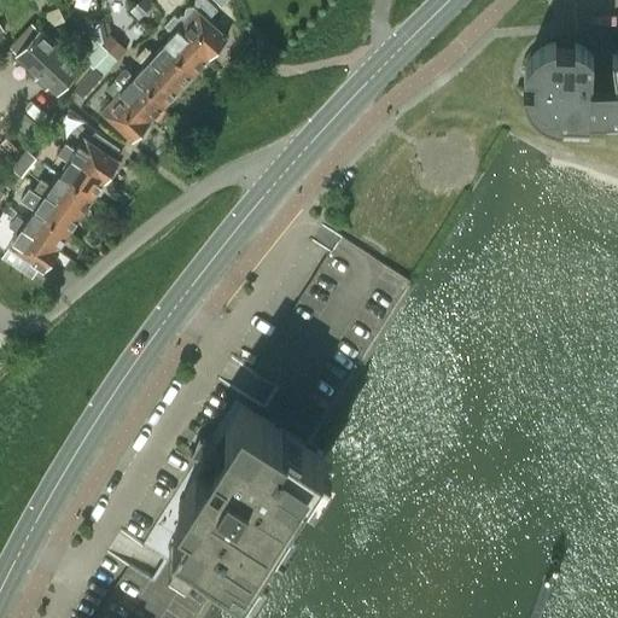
[(153,5),(147,0),(140,0),(129,12),(139,21),(153,5)]
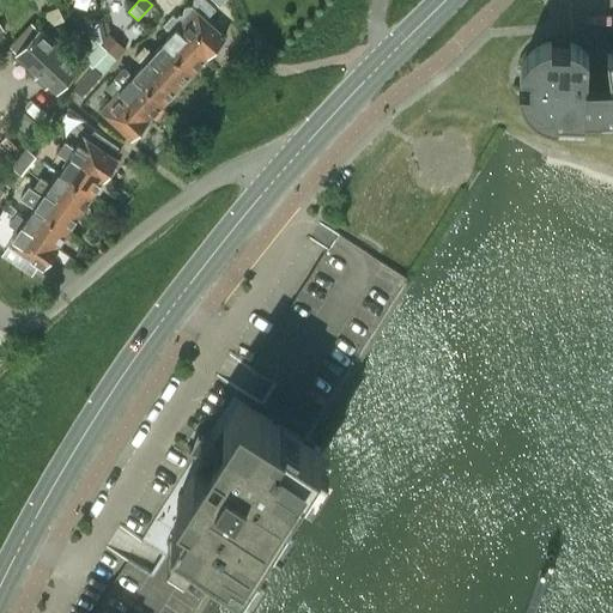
[(146,0),(152,5),(161,13),(173,0),(146,0)]
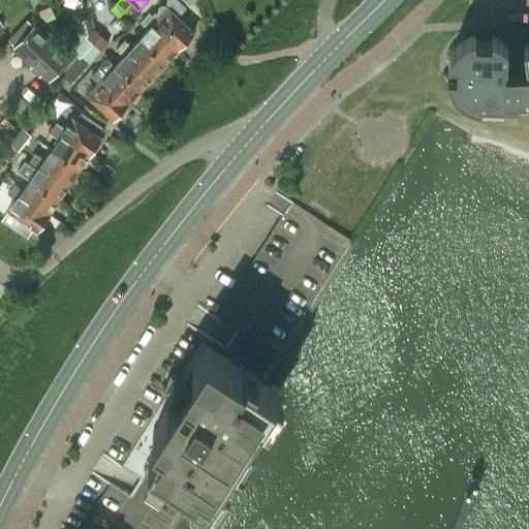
[(149,12),(145,17),(179,48),(194,31),(178,17),(186,7),(179,0),(166,0),(167,3),(168,6),(167,7),(166,6),(163,5),(161,5),(159,6),(158,8),(158,11),(159,13),(155,13),(152,16),(149,12)]
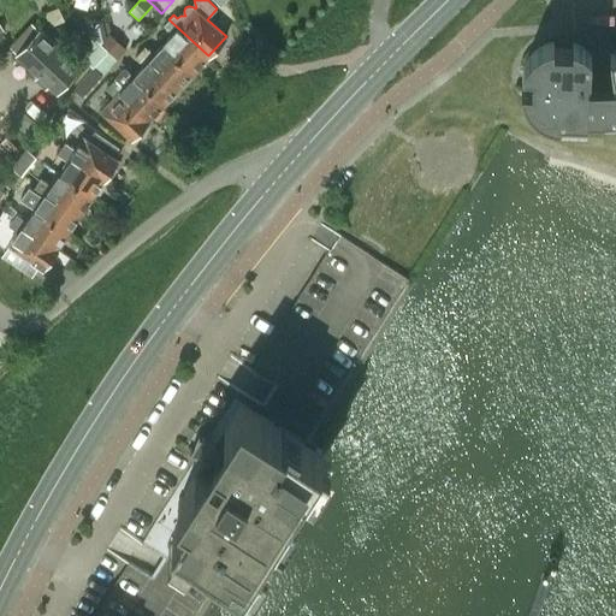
[(193,71),(208,55),(169,19),(165,24),(173,33),(163,43),(193,71)]
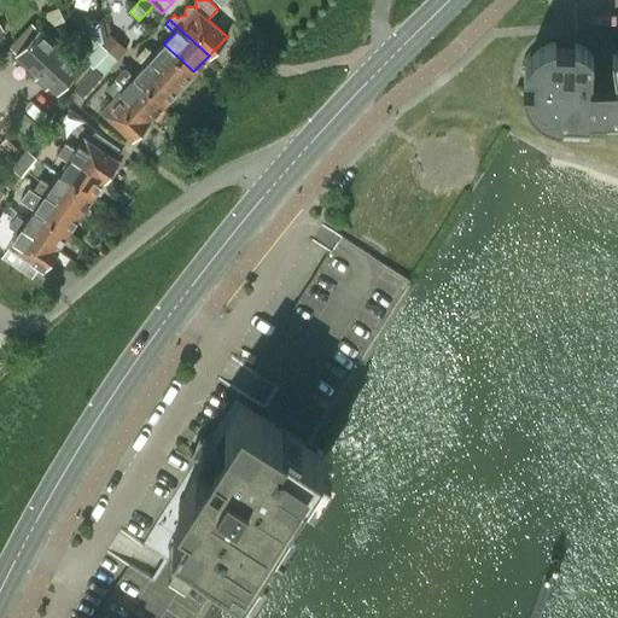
[(103,22),(89,24),(93,36),(100,44),(117,59),(127,50),(110,34),(108,38),(106,38),(103,22)]
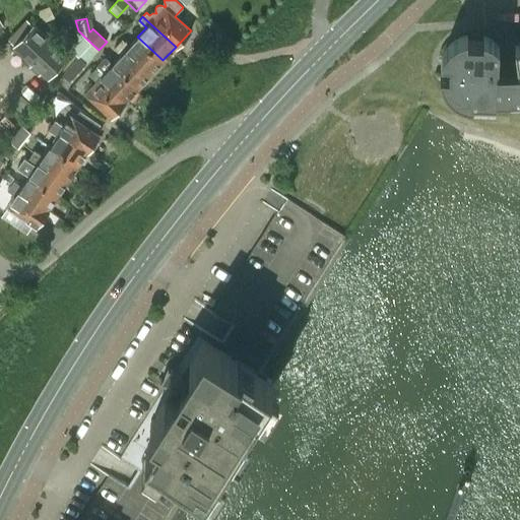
[(48,82),(68,60),(34,28),(25,22),(6,43),(14,50),(13,51),(48,82)]
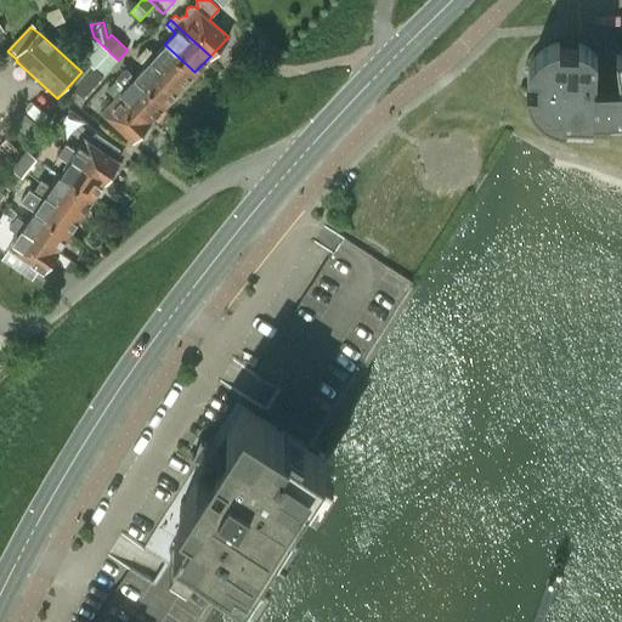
[(526,85),(526,86),(526,90),(527,94),(530,97),(531,101),(533,105),(536,107),(538,109),(541,113),(544,114),(548,117),(552,118),(555,119),(559,120),(563,120),(563,126),(593,129),(594,112),(621,111),(621,50),(616,51),(616,46),(597,47),(597,52),(595,52),(593,50),(591,47),(587,45),(584,44),(581,43),(578,41),(577,41),(577,47),(559,46),(559,40),(555,41),(552,43),(548,44),(544,46),(541,49),(538,51),(536,54),(533,57),(531,61),(529,63),(527,68),(526,72),(537,72),(537,86),(526,85)]
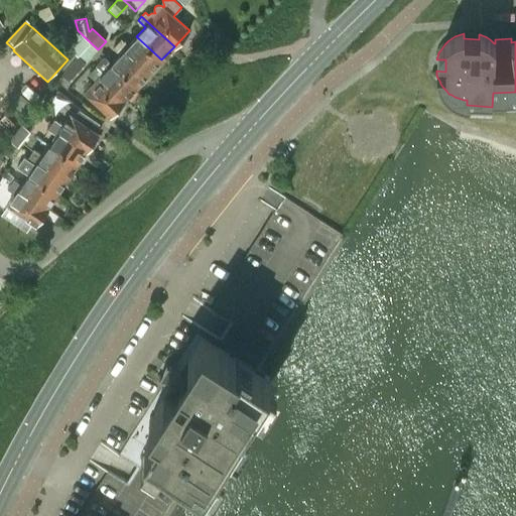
[(68,35),(65,36),(69,47),(78,55),(86,62),(86,63),(98,49),(84,36),(78,42),(77,43),(68,35)]
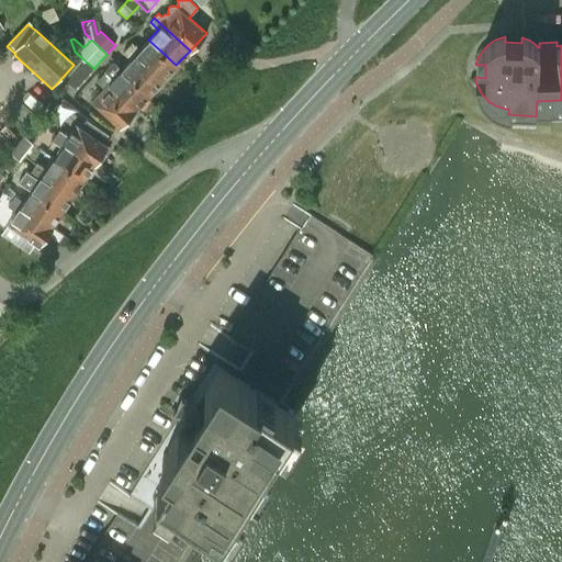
[(131,58),(122,68),(149,94),(176,65),(148,40),(139,49),(132,43),(123,52),(131,58)]
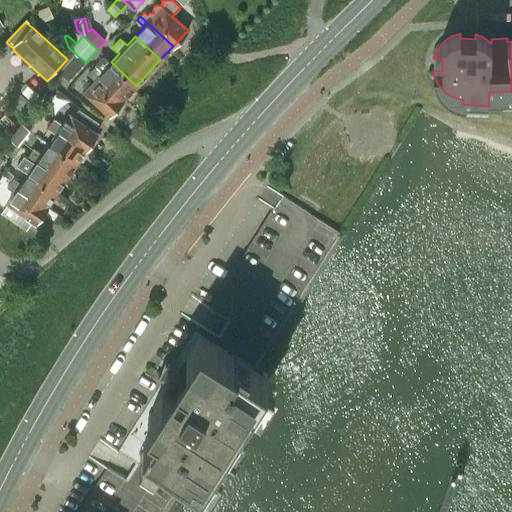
[(68,80),(85,62),(77,55),(60,73),(68,80)]
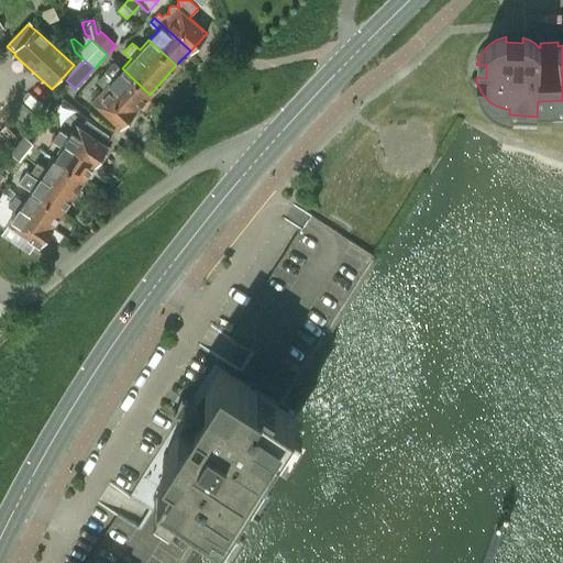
[(136,109),(150,95),(122,68),(114,62),(101,76),(136,109)]
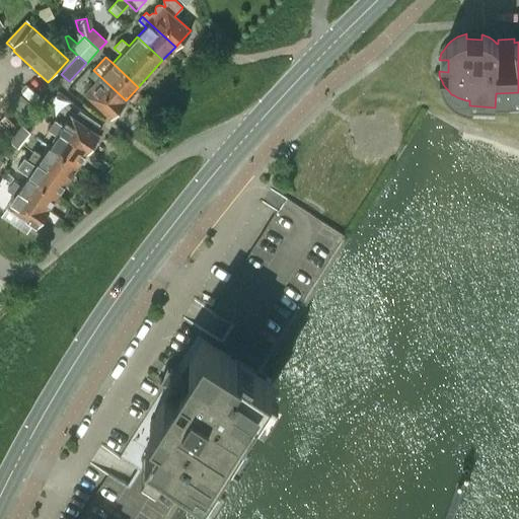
[(126,100),(93,70),(89,74),(96,80),(85,93),(110,117),(126,100)]
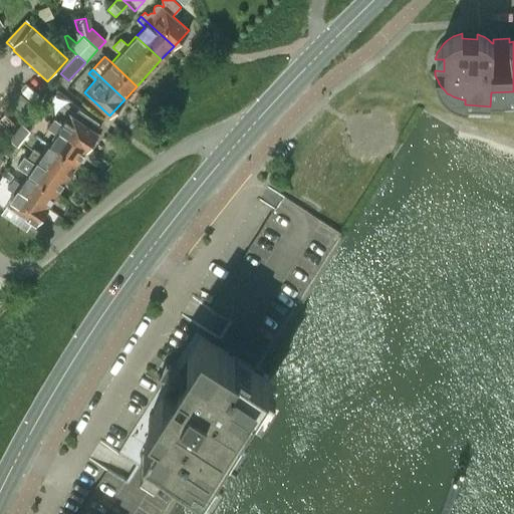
[(54,118),(51,123),(87,149),(98,133),(94,131),(99,123),(78,109),(73,116),(69,113),(62,124),(54,118)]
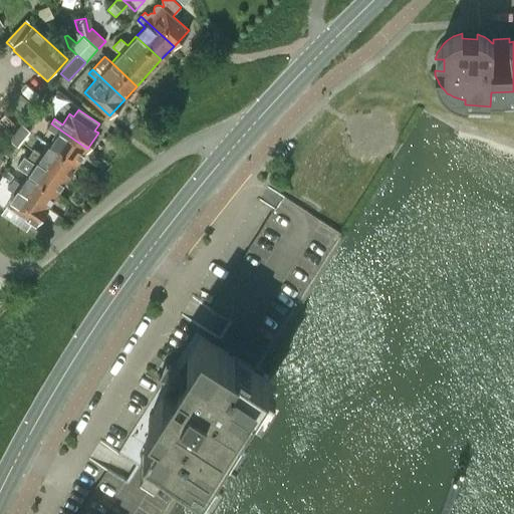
[(32,110),(21,124),(29,131),(40,116),(32,110)]
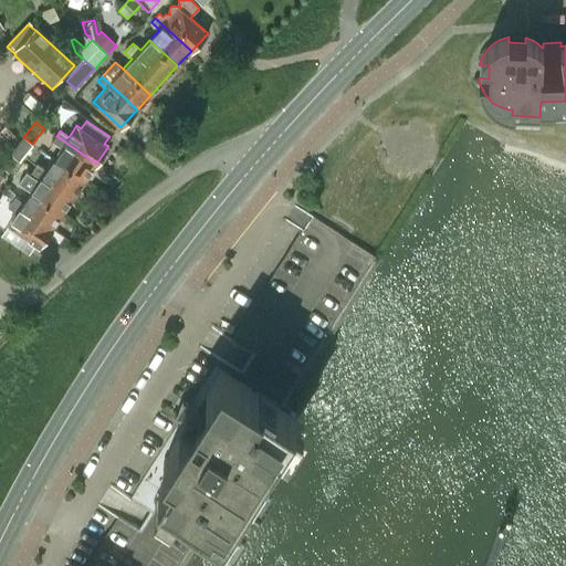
[(96,164),(56,136),(52,142),(61,147),(53,158),(85,180),(96,164)]
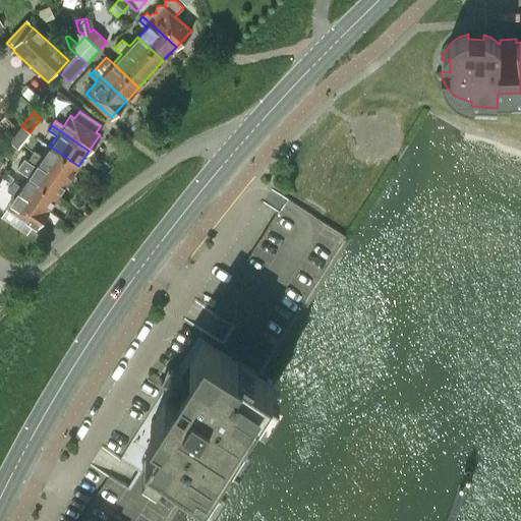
[(21,126),(10,140),(17,147),(30,132),(21,126)]
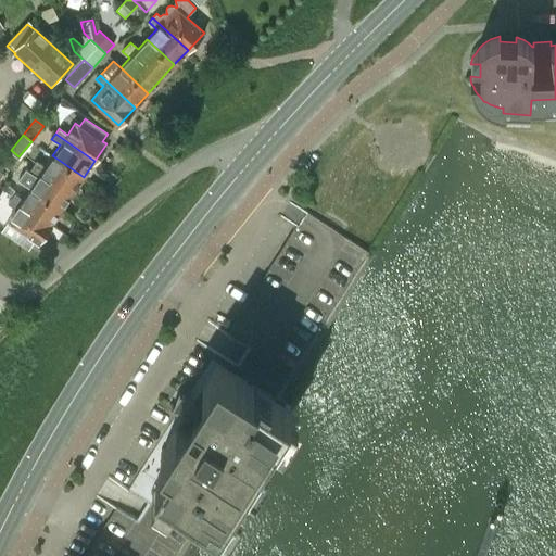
[(11,150),(0,163),(9,169),(19,156),(11,150)]
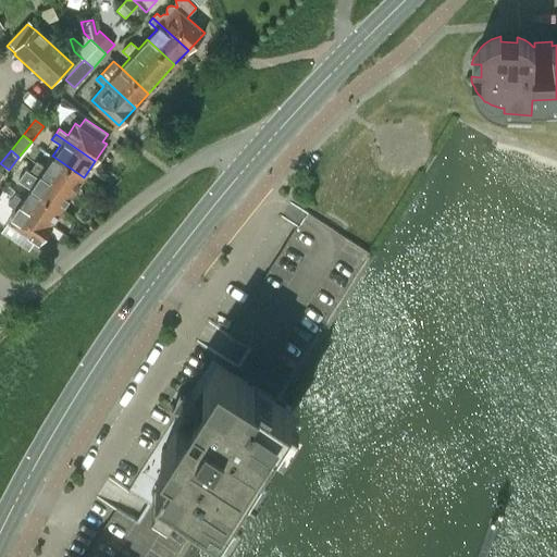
[(37,161),(33,166),(73,194),(84,177),(52,156),(46,166),(37,161)]
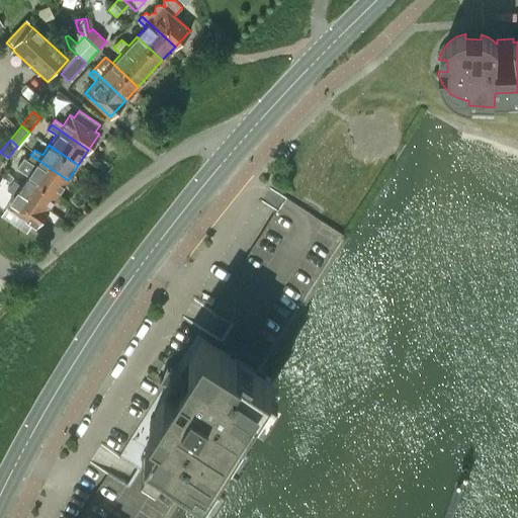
[(23,157),(16,167),(28,175),(58,194),(68,180),(30,155),(27,159),(23,157)]
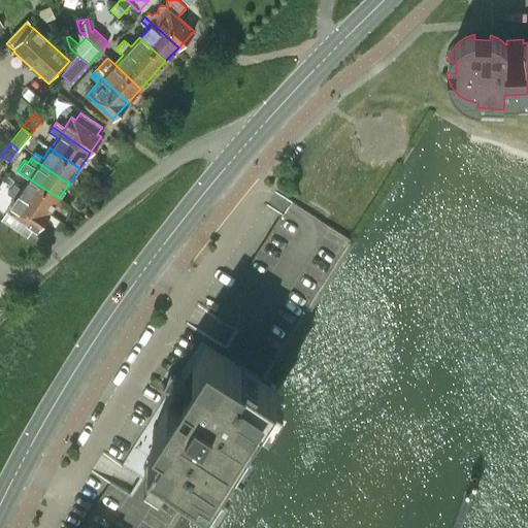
[(13,184),(10,188),(48,213),(59,198),(29,178),(22,189),(13,184)]
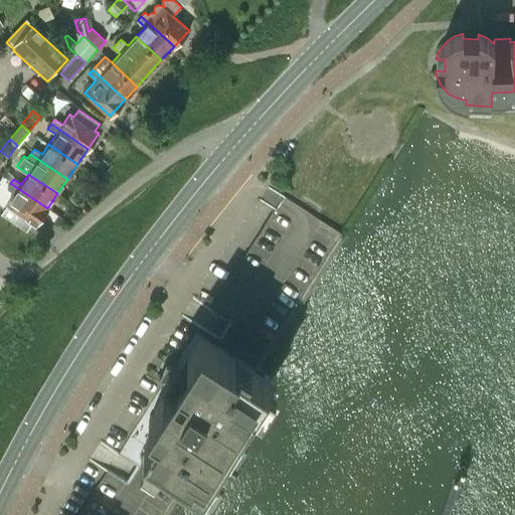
[(36,224),(47,208),(10,183),(7,188),(15,194),(8,204),(36,224)]
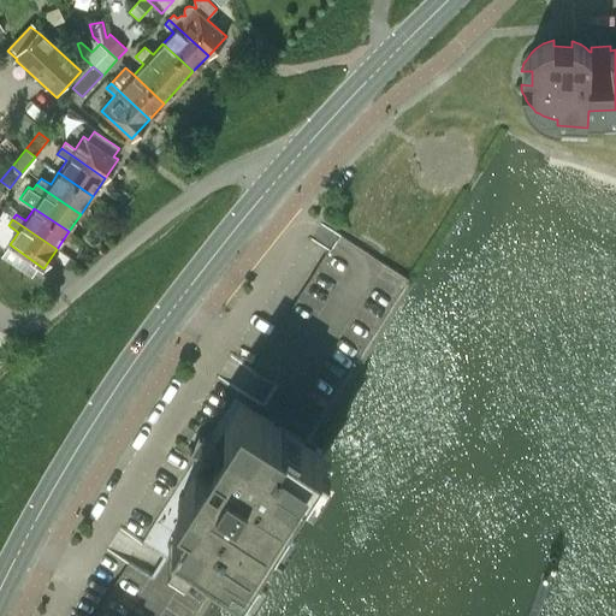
[(240,391),(235,398),(304,443),(409,279),(341,235),(254,371),(278,386),(264,407),(240,391)]
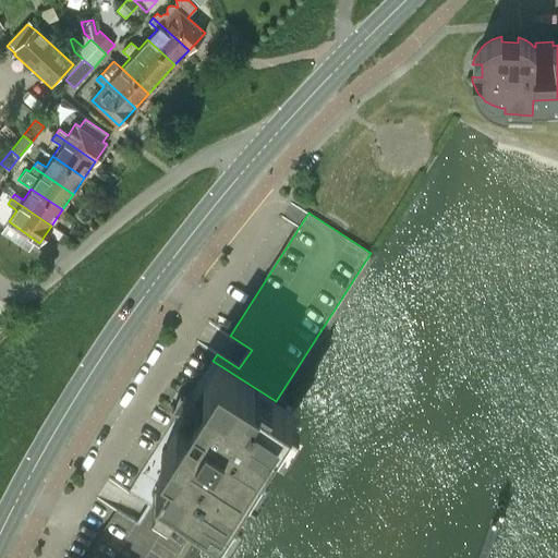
[(276,401),(213,361),(141,473),(157,484),(150,493),(169,505),(174,495),(204,513),(220,524),(291,411),(276,401)]
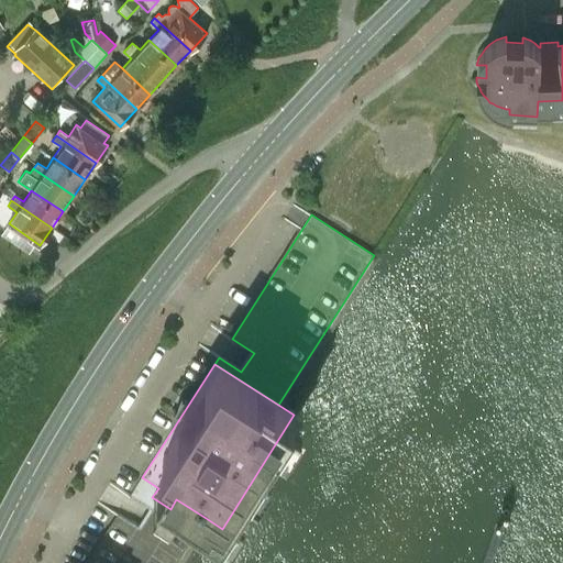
[(176,562),(206,518),(176,499),(170,509),(152,497),(158,488),(142,477),(130,496),(153,510),(141,530),(118,516),(86,562),(176,562)]
